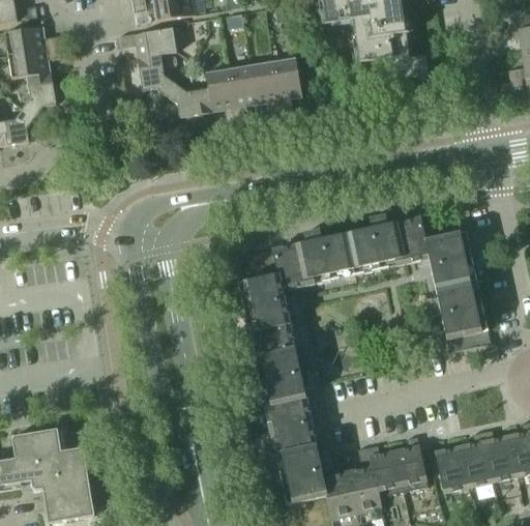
[(0,0),(0,22),(17,20),(13,0),(0,0)]
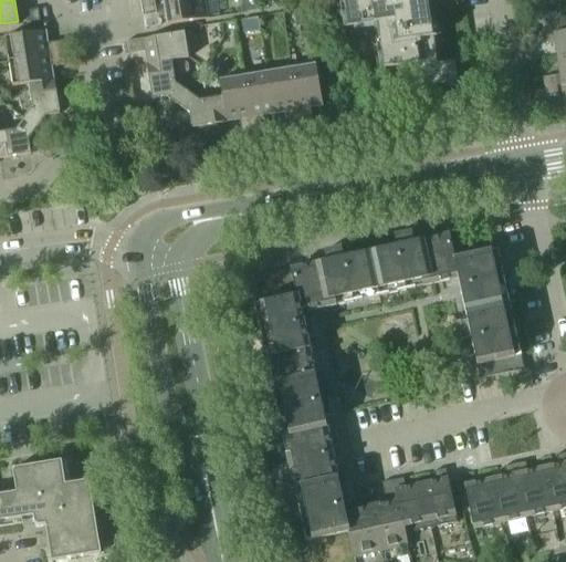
[(140,0),(143,12),(156,10),(154,0),(140,0)]
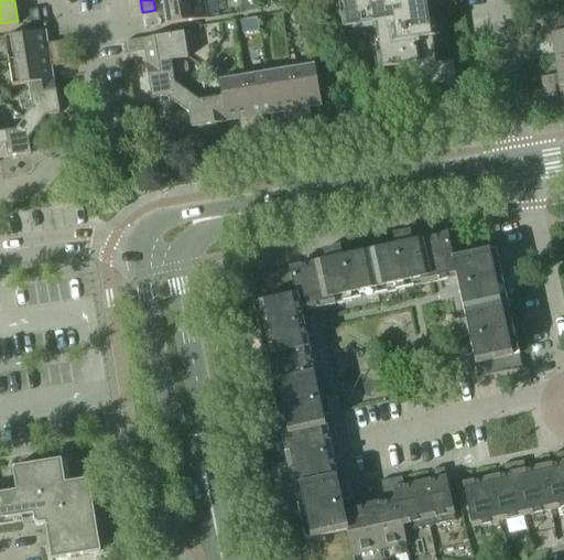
[(166,21),(208,14),(205,0),(163,0),(166,21)]
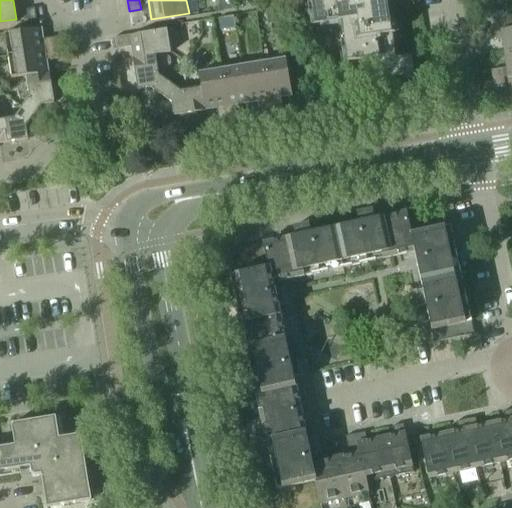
[(233,6),(232,0),(219,0),(220,8),(233,6)]
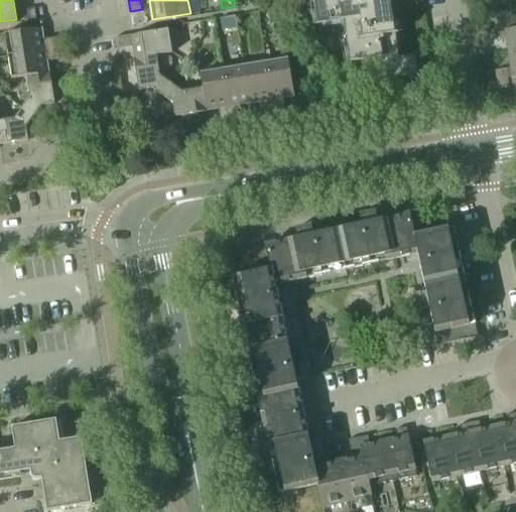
[(310,0),(313,22),(341,18),(347,58),(371,54),(375,82),(417,76),(414,52),(401,54),(393,0),(310,0)]
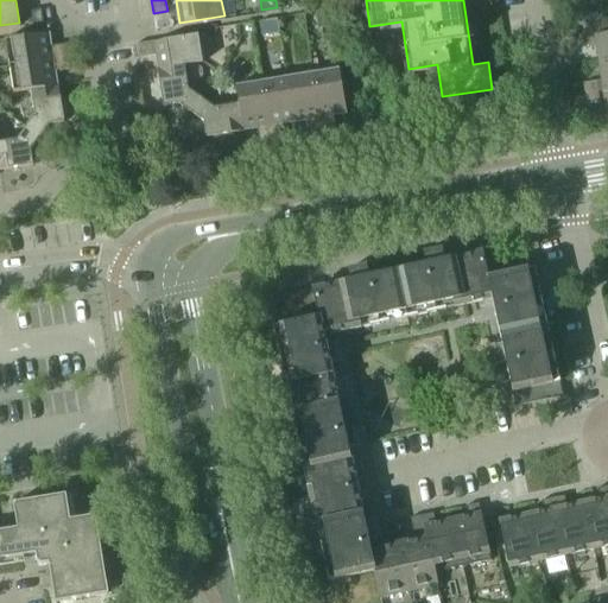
[(43,19),(40,6),(26,8),(29,21),(43,19)]
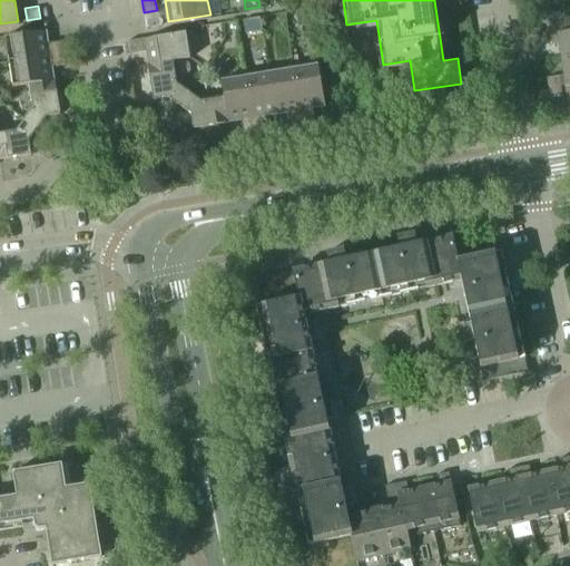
[(561,56),(569,55),(569,13),(549,18),(552,41),(559,40),(561,56)]
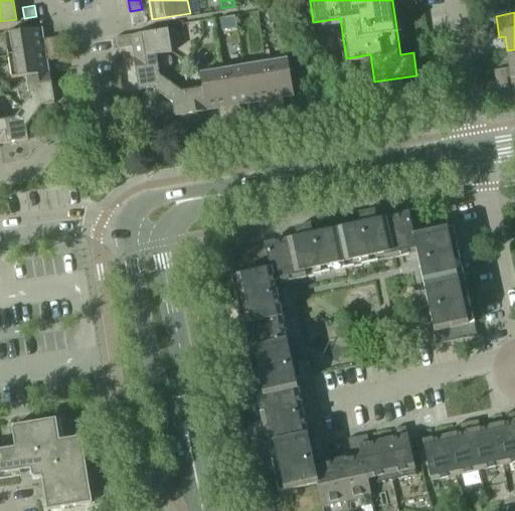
[(43,36),(41,24),(3,30),(7,52),(61,44),(59,33),(43,36)]
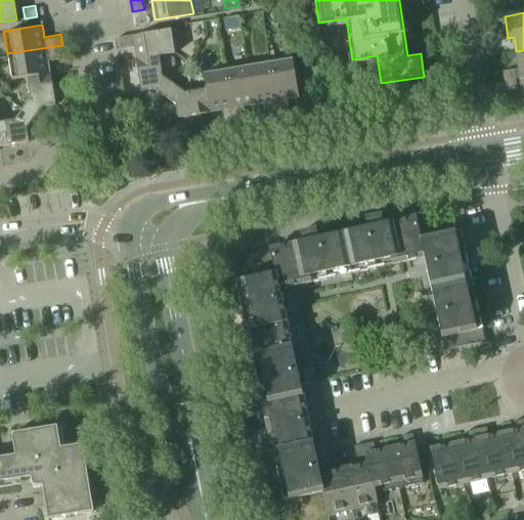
[(135,56),(159,52),(174,50),(170,27),(115,36),(117,47),(133,45),(135,56)]
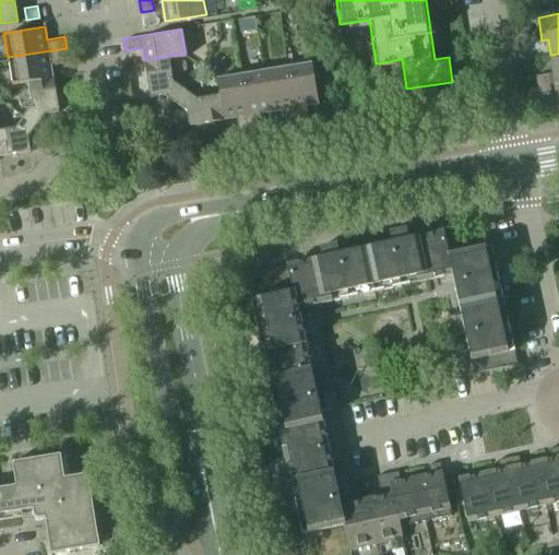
[(69,60),(67,48),(8,57),(12,82),(28,79),(54,75),(51,62),(69,60)]
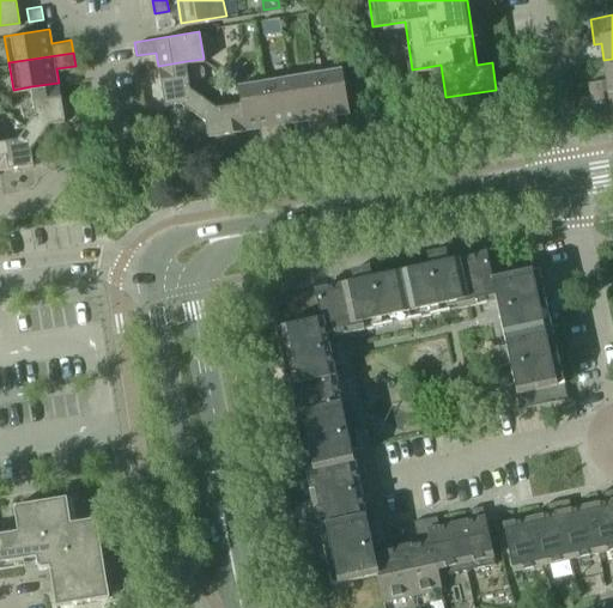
[(589,91),(612,87),(612,59),(604,60),(606,77),(587,80),(589,91)]
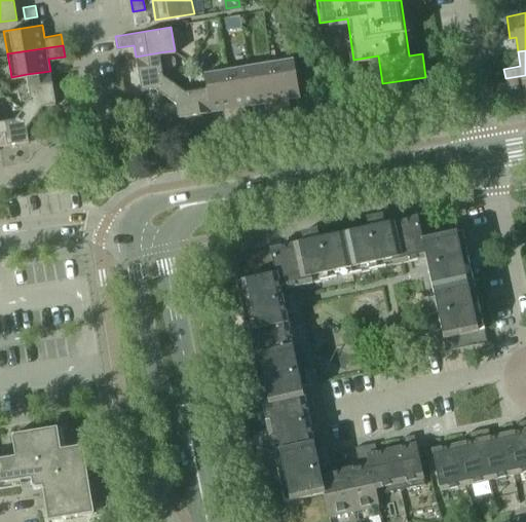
[(164,95),(174,82),(162,74),(159,52),(136,57),(141,88),(154,86),(164,95)]
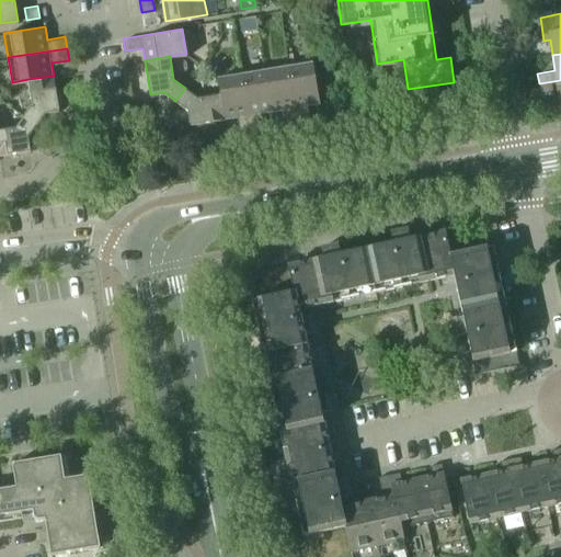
[(312,59),(288,64),(298,123),(309,121),(307,103),(319,101),(312,59)]
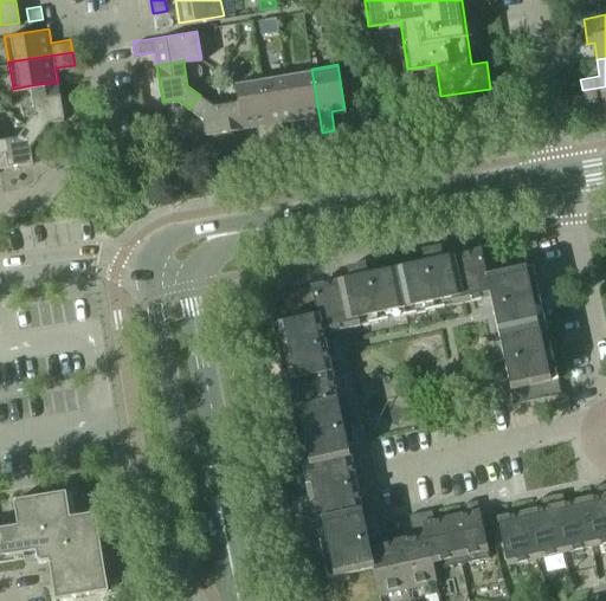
[(287,73),(294,117),(307,116),(309,135),(322,133),(311,69),(287,73)]
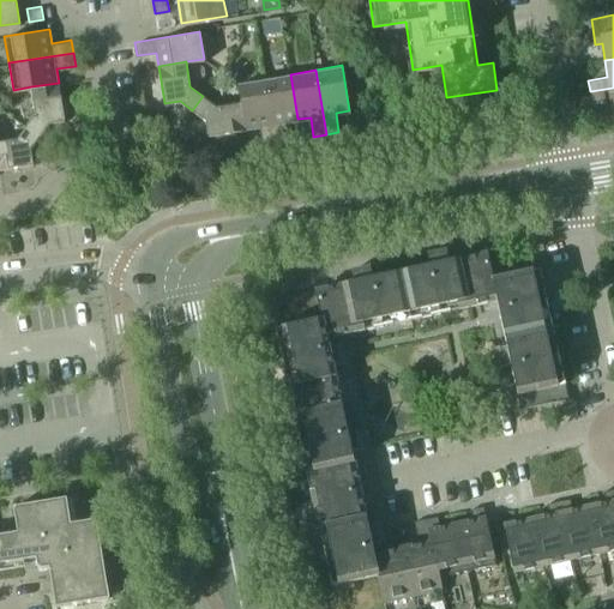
[(298,119),(290,74),(264,78),(275,143),(288,140),(284,121),(298,119)]
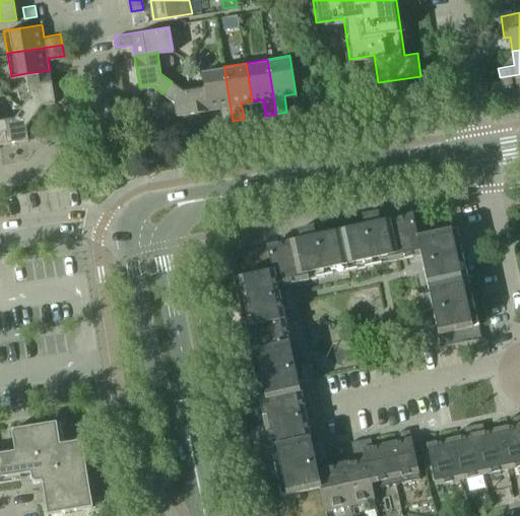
[(233,121),(223,66),(201,70),(203,85),(207,109),(219,107),(221,123),(233,121)]
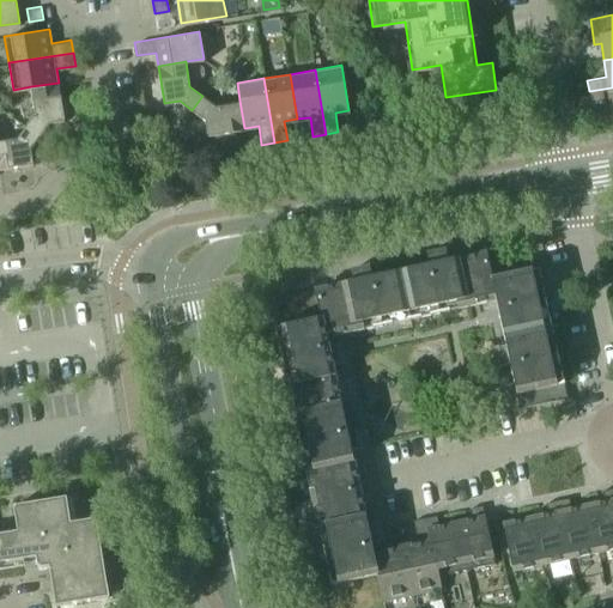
[(59,83),(61,98),(73,96),(70,80),(59,83)]
